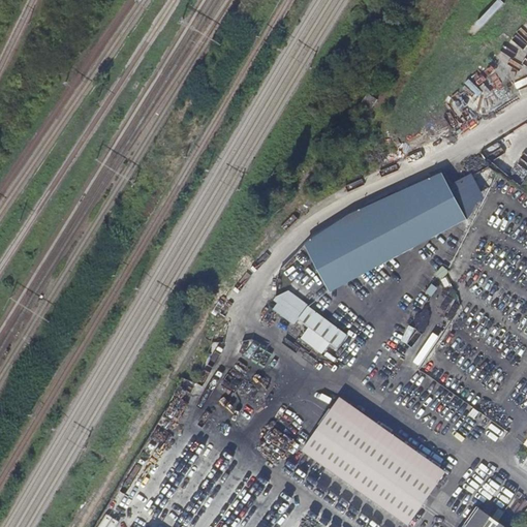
[(329,286),(463,213),(448,186),(439,169),(345,215),(306,242),(329,286)]
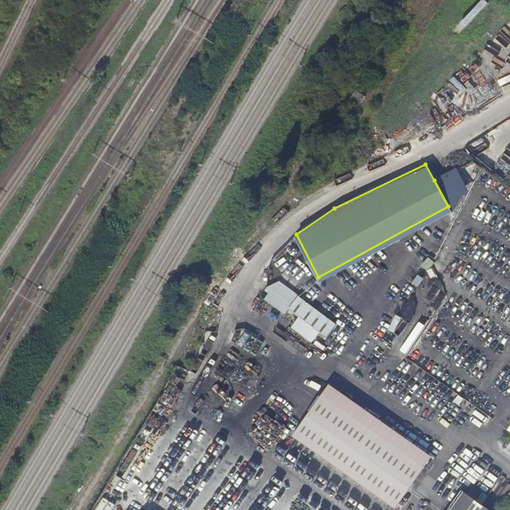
[(424,253),(433,258),(473,179),(464,175),(424,253)]
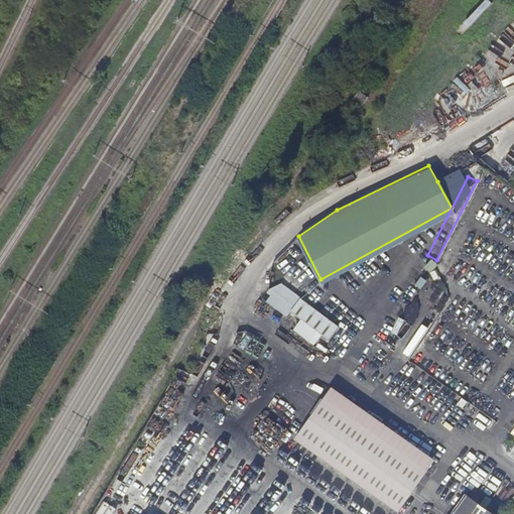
[(425,280),(419,275),(413,283),(419,288),(425,280)]
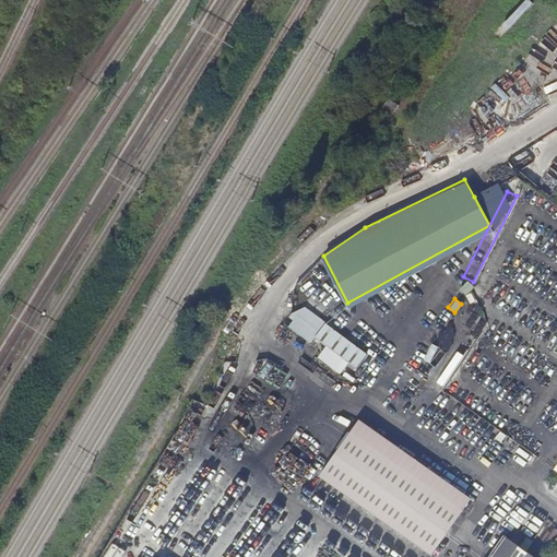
[(308,342),(312,336),(323,322),(324,321),(303,305),(289,311),(286,316),(291,319),(286,326),(308,342)]
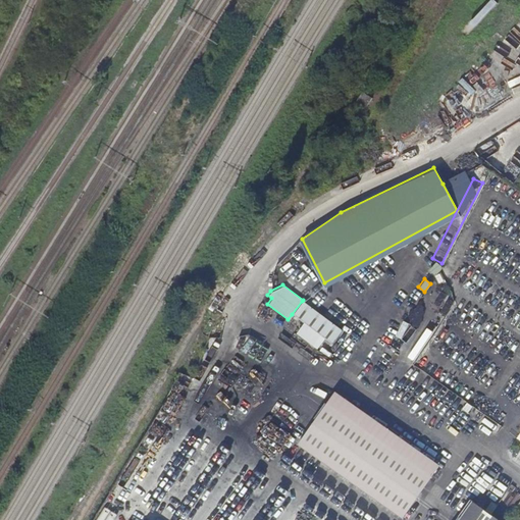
[(341,329),(302,301),(292,314),(302,322),(323,338),(330,343),(341,329)]
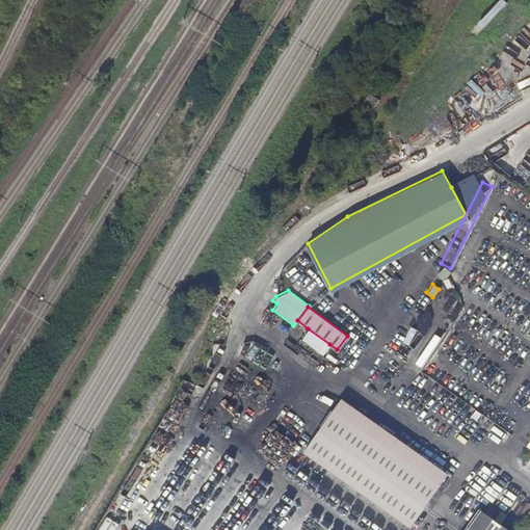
[(329,344),(308,328),(300,339),(321,354),(329,344)]
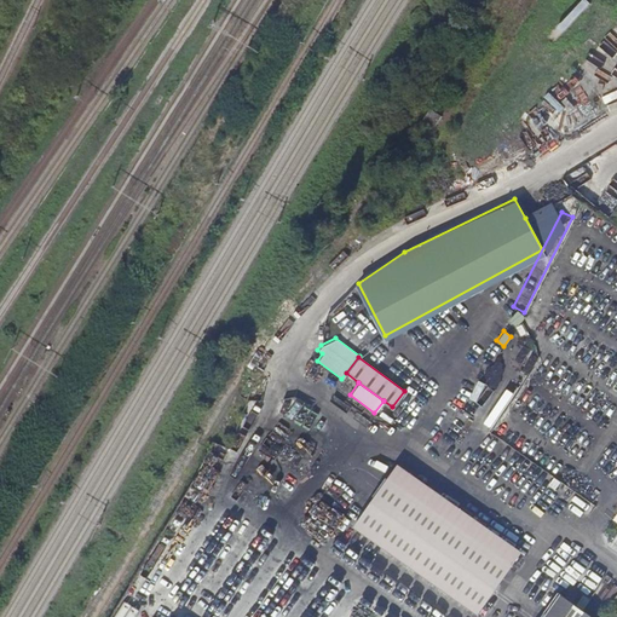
[(392,473),(357,523),(482,610),(515,561),(392,473)]
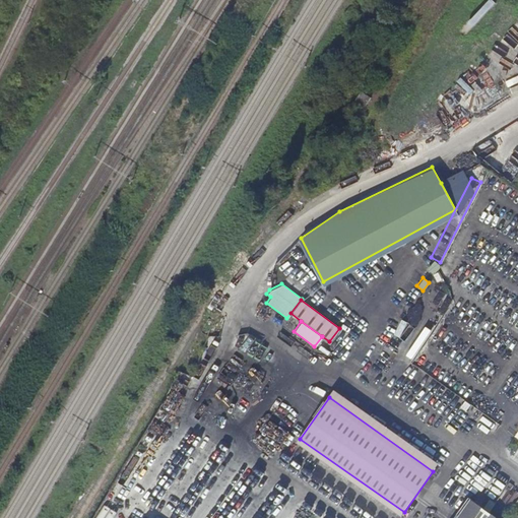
[(497,517),(467,497),(452,517),(497,517)]
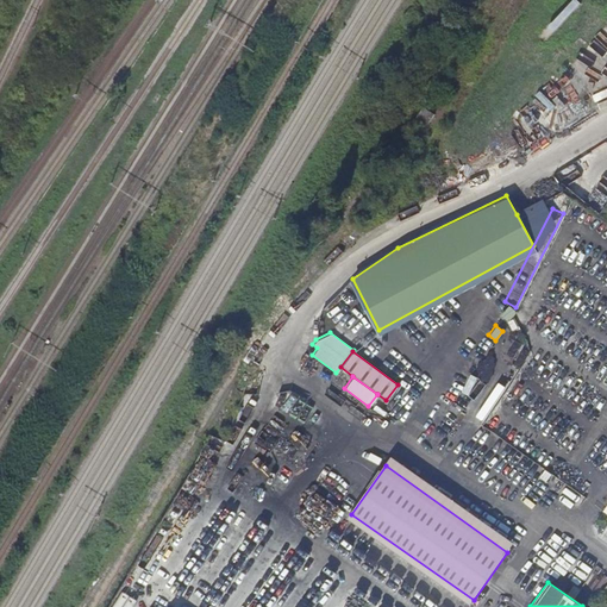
[(606,606),(606,584),(590,606),(606,606)]
